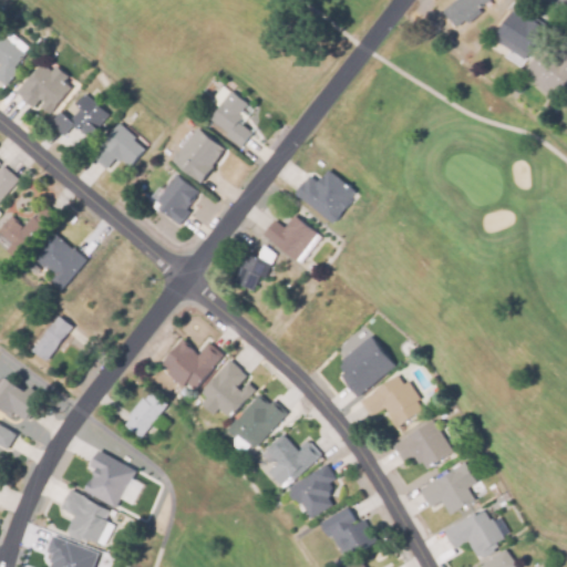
[(443,12),(456,0),(491,0),(457,29),(443,12)]
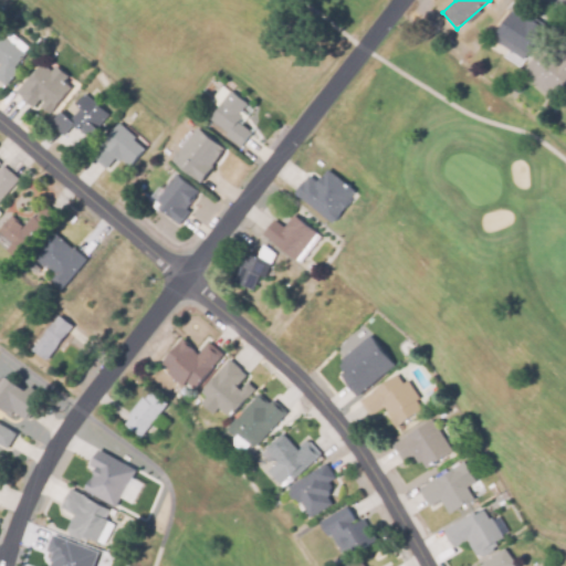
[(541,33),(543,34),(523,65),(489,42),(509,12),(524,22),(527,17),(545,28),(541,33)]
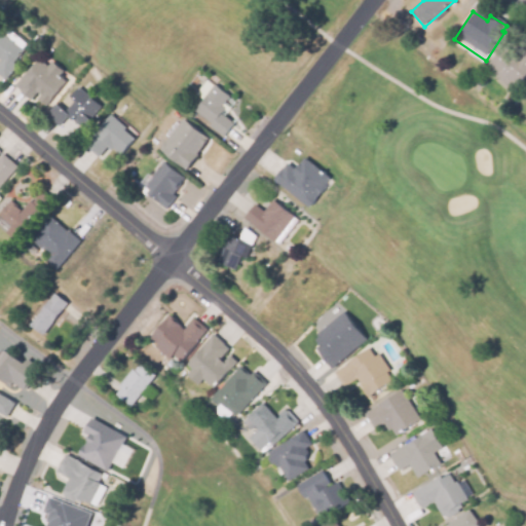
[(11,63),(15,66),(4,80),(0,76),(0,33),(22,50),(11,63)]
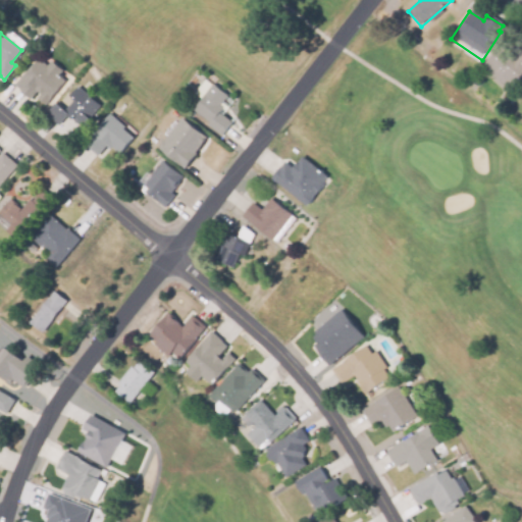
[(36,93),(30,99),(14,86),(37,58),(47,66),(50,62),(62,72),(59,75),(66,81),(45,106),(37,99),(40,96),(36,93)]
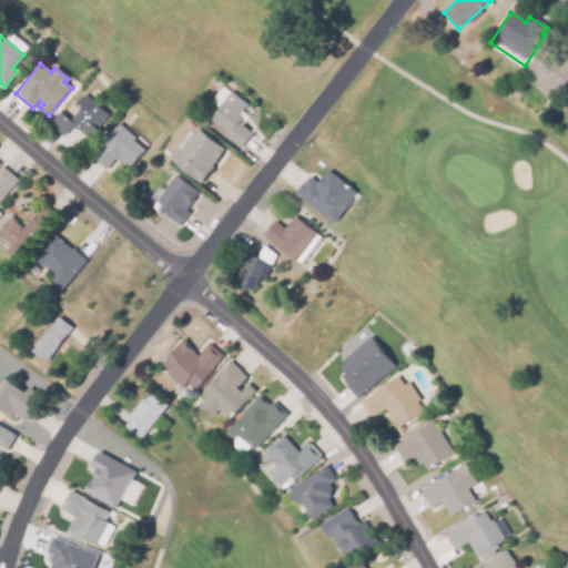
[(232,130),(230,129),(226,133),(210,120),(231,92),(247,105),(241,114),(243,117),(237,124),(251,134),(240,149),(225,138),(232,130)]
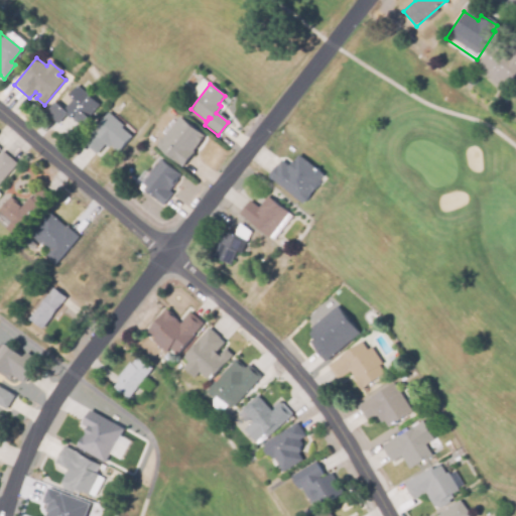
[(59,107),(78,86),(102,107),(83,129),(66,114),(55,124),(45,115),(55,103),(59,107)]
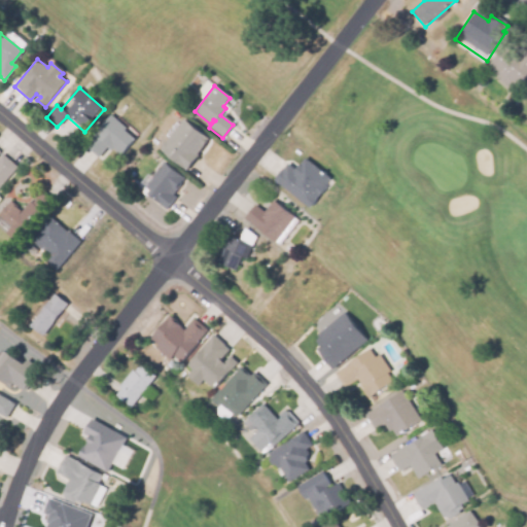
[(120,131),(132,140),(119,155),(107,146),(98,159),(84,147),(110,115),(124,127),(120,131)]
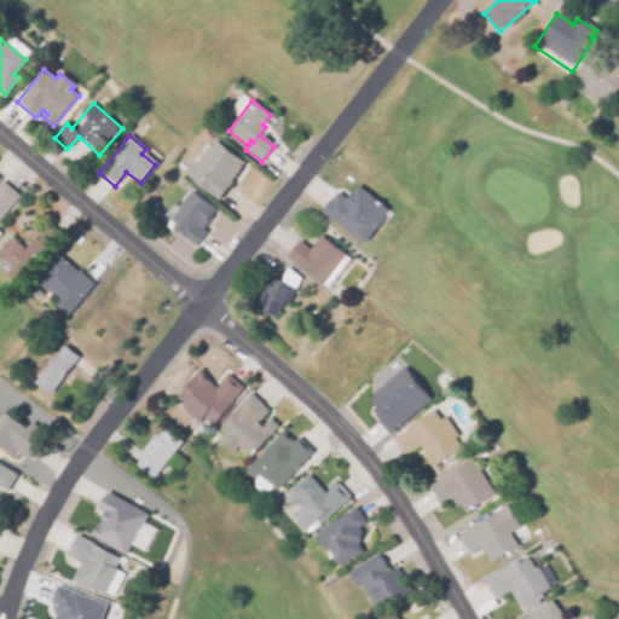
[(186,177),(214,142),(244,166),(217,201),(186,177)]
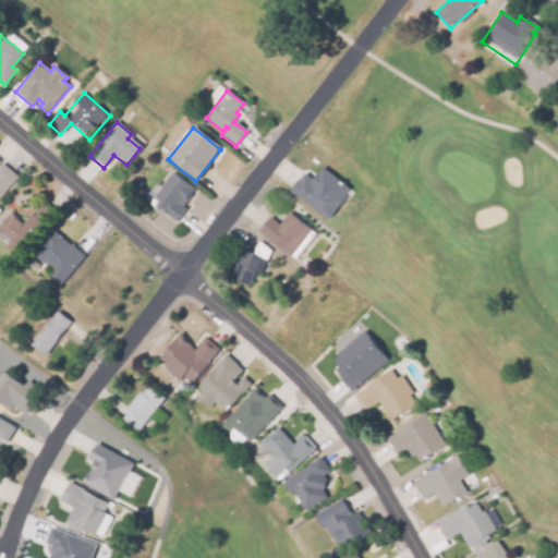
[(0,197),(0,166),(2,164),(17,178),(0,197)]
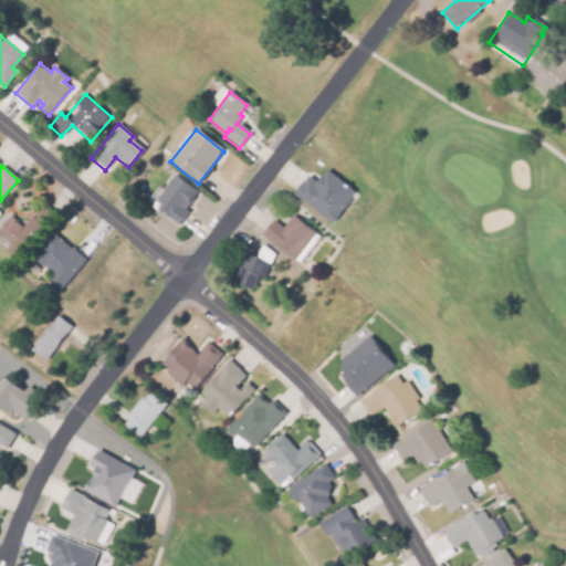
[(345,201),(349,203),(333,224),(294,195),(307,177),(316,185),(327,171),(353,191),(345,201)]
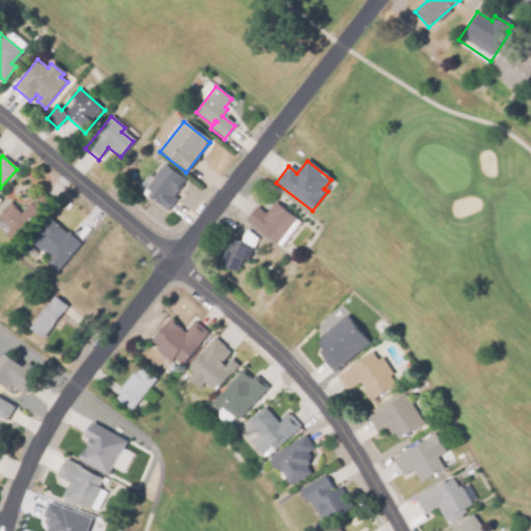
[(171,197),(175,200),(167,212),(147,196),(150,193),(146,190),(156,179),(154,177),(163,165),(185,183),(174,195),(173,194),(171,197)]
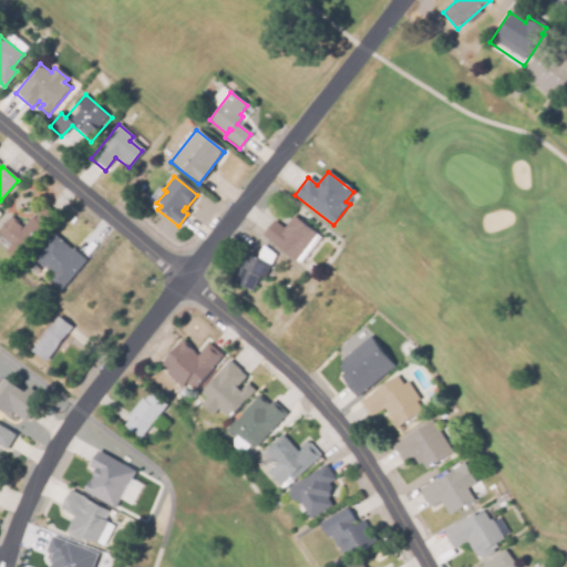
[(0,246),(0,227),(9,216),(32,235),(16,258),(0,246)]
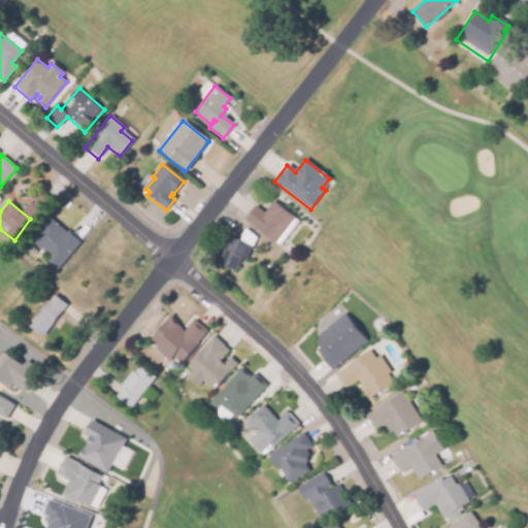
[(275,244),(254,228),(243,221),(255,205),(265,213),(273,202),(294,219),(275,244)]
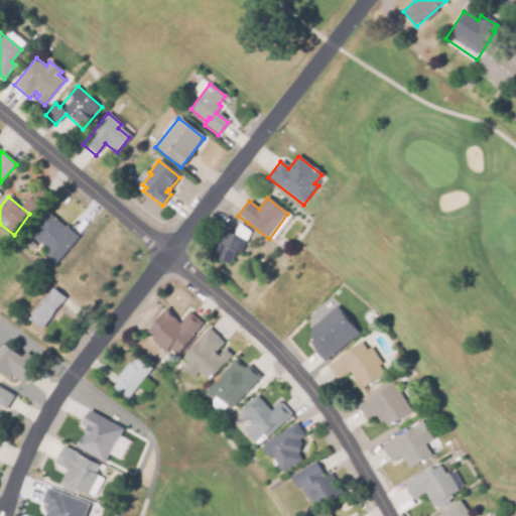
[(46,251),(28,237),(47,214),(66,228),(78,239),(55,266),(42,255),(46,251)]
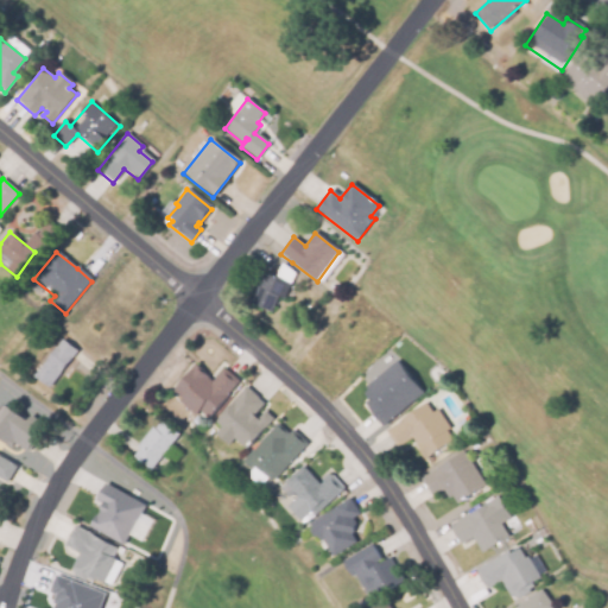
[(290,285),(291,285),(280,317),(246,304),(258,273),(276,279),(280,265),(295,271),(290,285)]
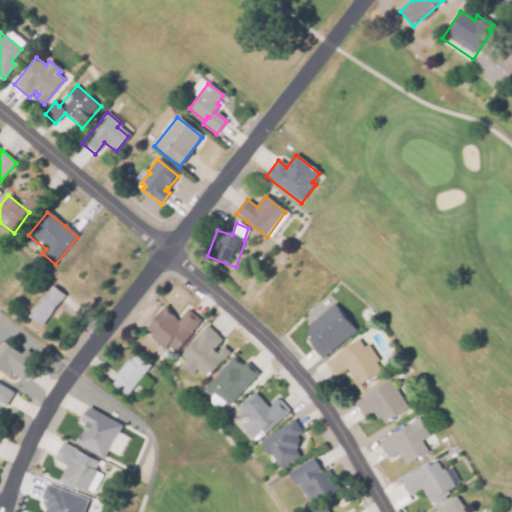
[(41,327),(28,317),(52,285),(65,295),(41,327)]
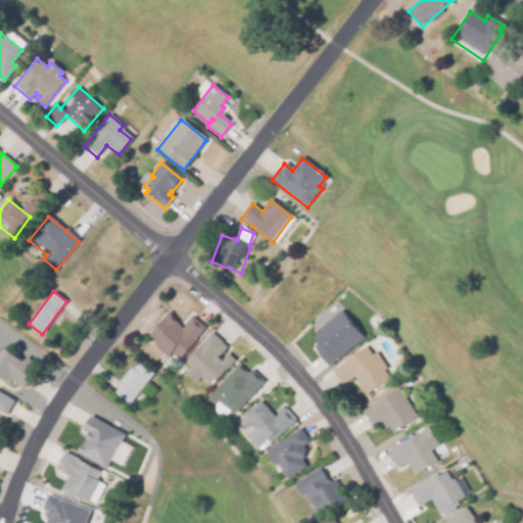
[(315,332),(340,311),(363,337),(336,359),(335,358),(328,364),(314,346),(318,343),(314,338),(317,335),(315,332)]
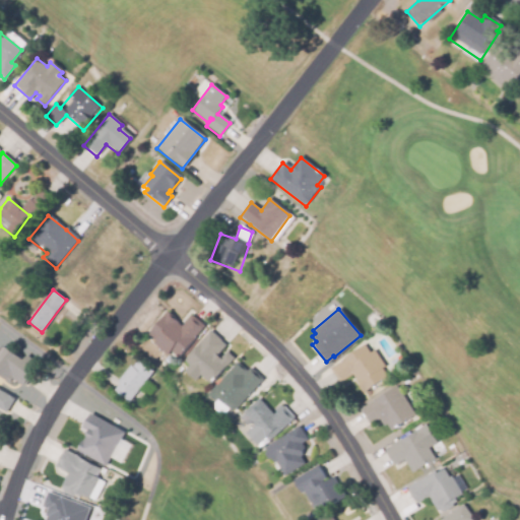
[(178,355),(170,348),(166,353),(145,336),(165,313),(181,327),(190,316),(203,326),(178,355)]
